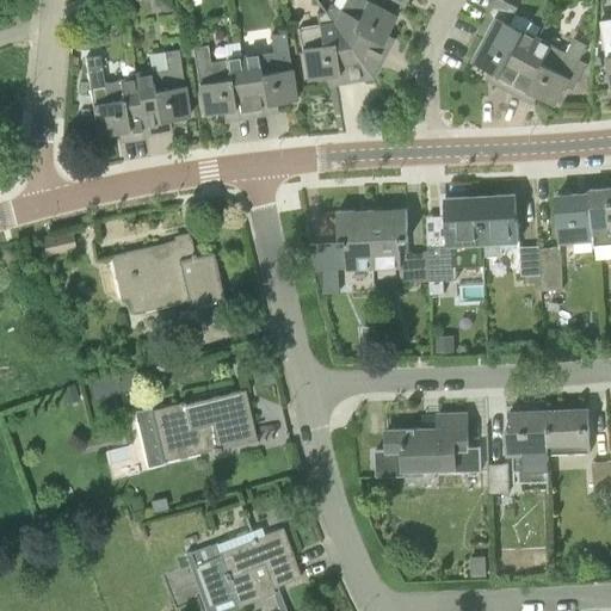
[(326,12),(374,79),(394,38),(387,35),(396,17),(365,0),(345,0),(340,10),(331,4),(326,12)]
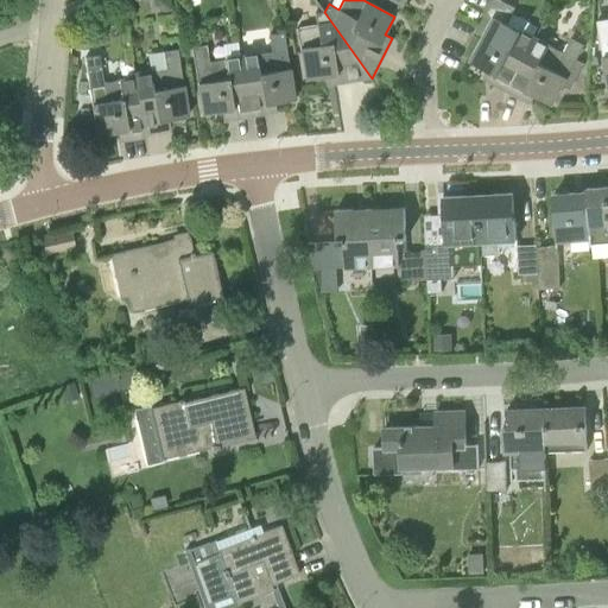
[(485,77),(508,90),(536,37),(508,23),(515,7),(504,1),(472,61),(488,70),(485,77)]
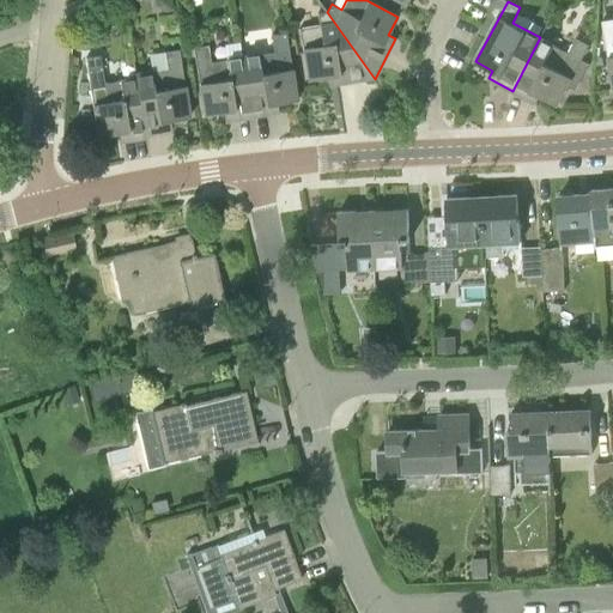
[(329,85),(375,79),(327,12),(317,13),(320,25),(299,29),(308,80),(328,77),(329,85)]
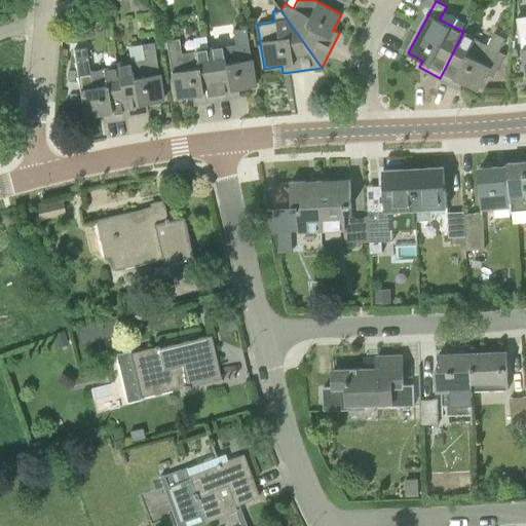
[(525,16),(517,19),(525,68),(525,16)]
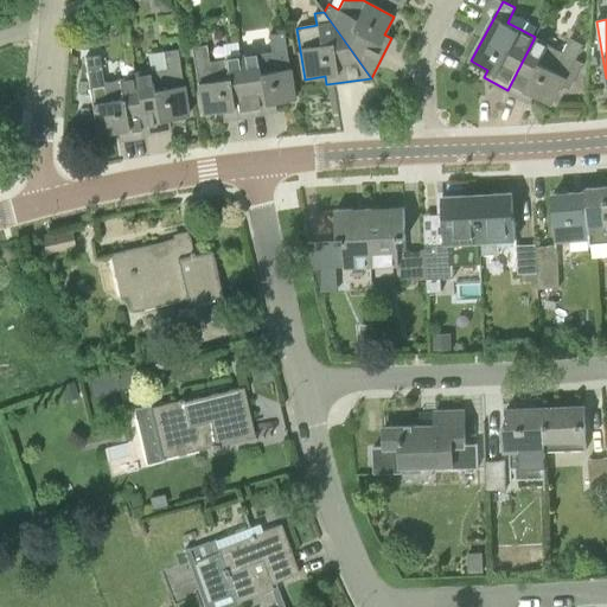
[(241,56),(250,115),(276,110),(275,102),(294,100),(283,32),(269,34),(272,52),(241,56)]
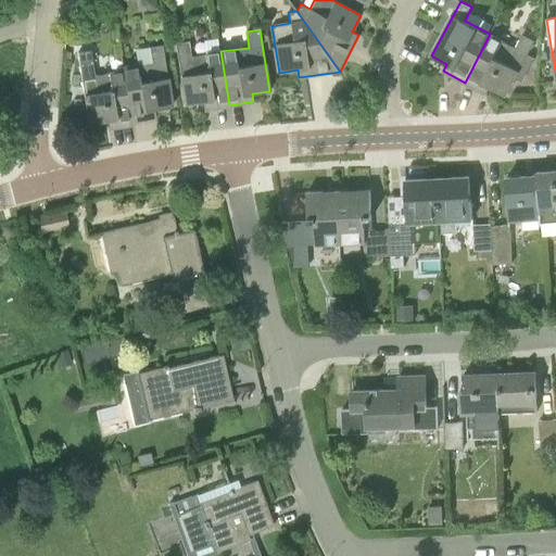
[(490,34),(465,83),(487,95),(490,87),(506,96),(535,41),(523,35),(516,48),(490,34)]
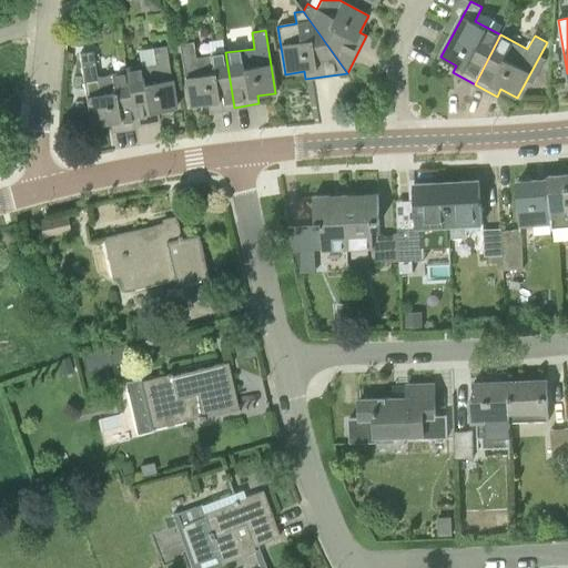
[(209,112),(234,108),(225,52),(195,58),(193,42),(180,44),(190,107),(208,103),(209,112)]
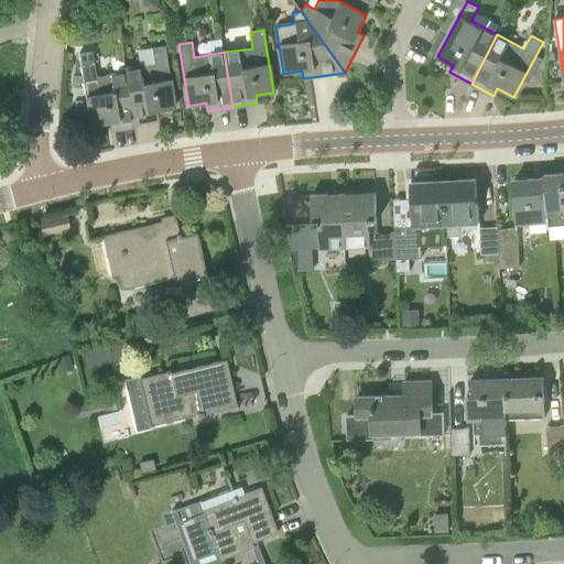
[(125,72),(134,122),(159,119),(158,111),(175,108),(165,45),(152,47),(154,64),(125,67),(125,72)]
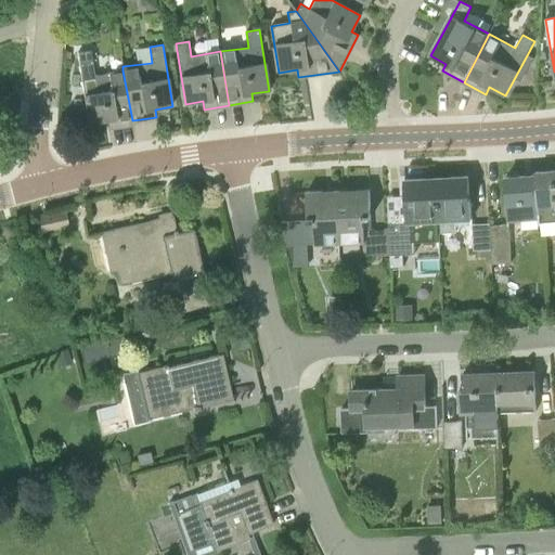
[(133,125),(132,120),(123,71),(95,75),(92,60),(91,51),(78,53),(89,124),(107,120),(108,128),(133,125)]
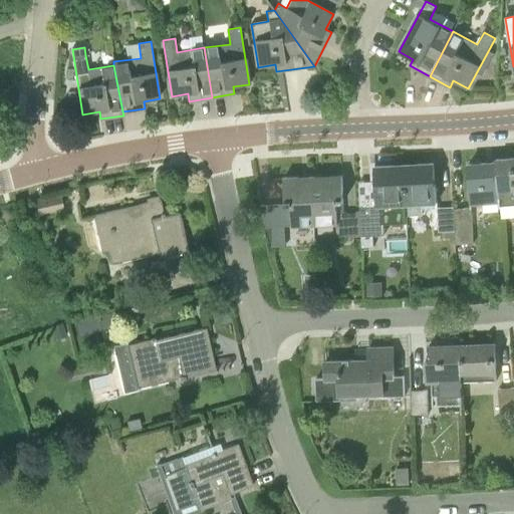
[(503,218),(513,217),(513,158),(497,160),(497,162),(500,202),(500,208),(503,208),(503,218)]
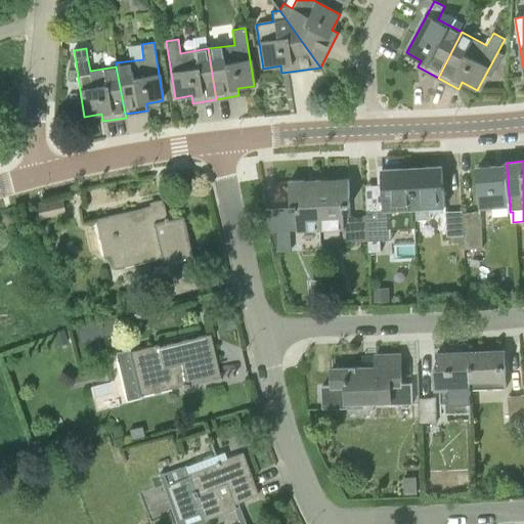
[(480,208),(510,206),(507,165),(478,167),(480,189),(478,189),(480,208)]
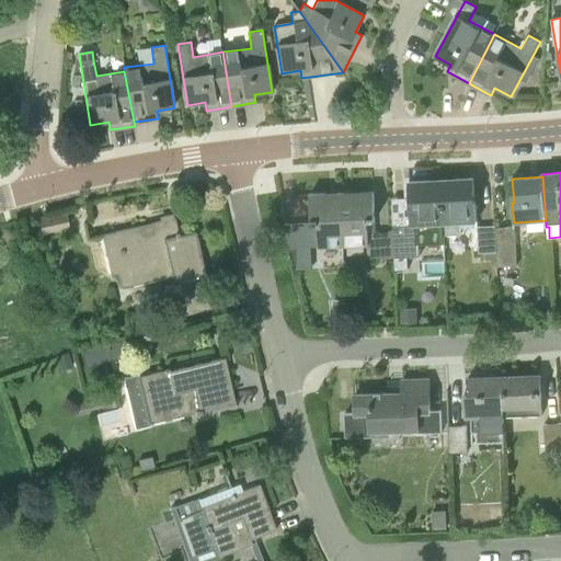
[(460,224),(476,222),(473,178),(442,180),(445,236),(461,235),(460,224)]
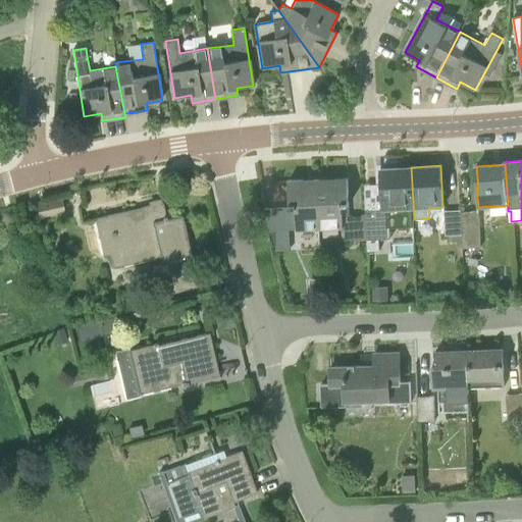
[(414,226),(414,219),(411,167),(381,168),(382,191),(381,191),(382,214),(369,215),(371,240),(371,246),(382,245),(382,239),(383,239),(383,228),(414,226)]
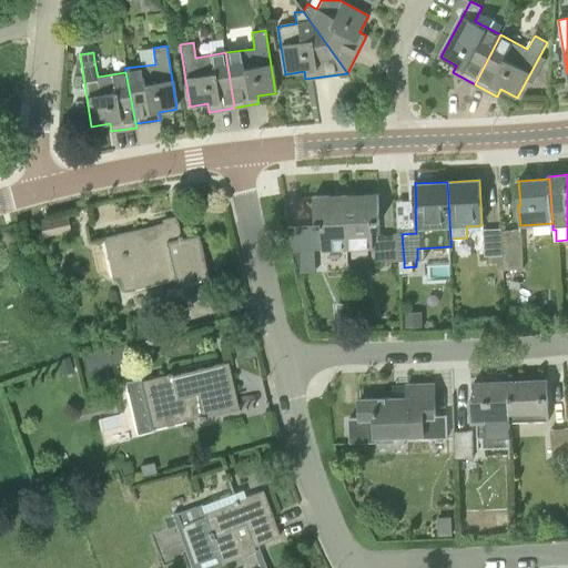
[(404,261),(402,234),(381,235),(378,194),(346,195),(348,251),(373,250),(373,262),(404,261)]
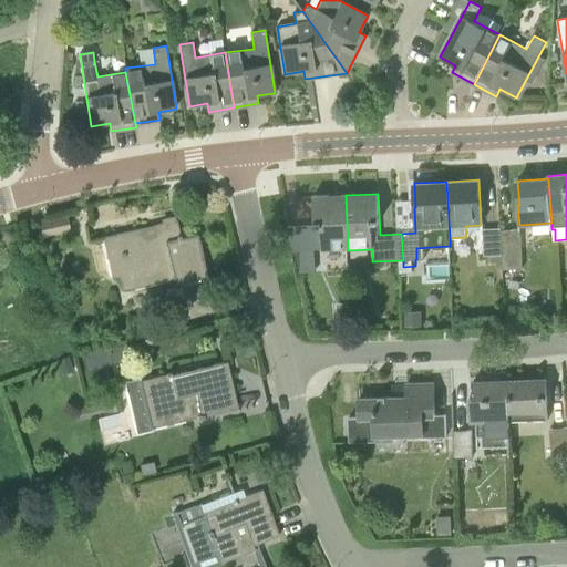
[(322,251),(348,250),(346,195),(313,196),(315,226),(287,227),(292,250),(322,249),(322,251)]
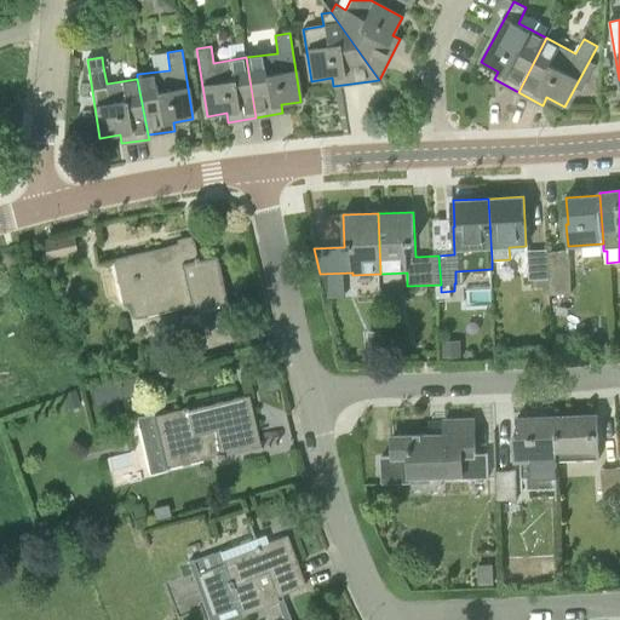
[(193,311),(225,303),(227,303),(216,256),(197,260),(194,241),(112,259),(122,304),(131,302),(135,317),(191,305),(193,311)]
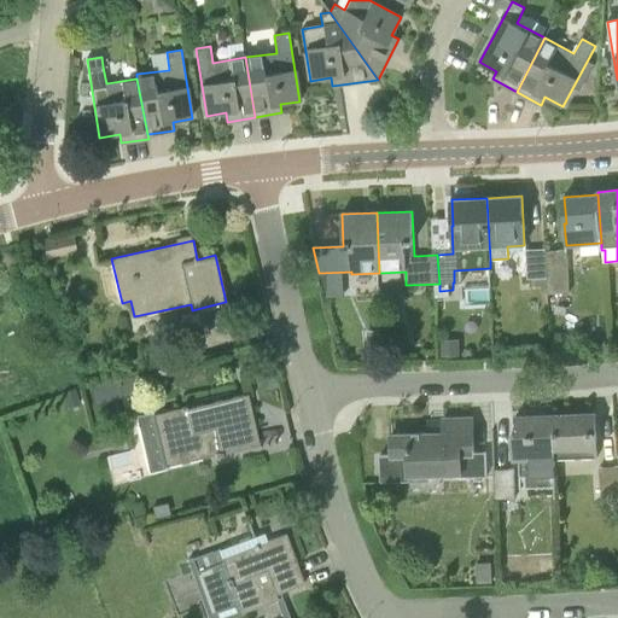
[(534,286),(547,286),(546,251),(546,249),(526,250),(528,279),(534,279),(534,286)]
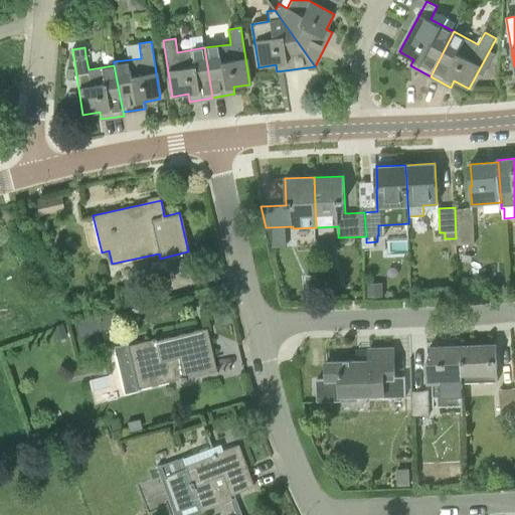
[(457,245),(475,243),(473,208),(455,209),(456,238),(457,245)]
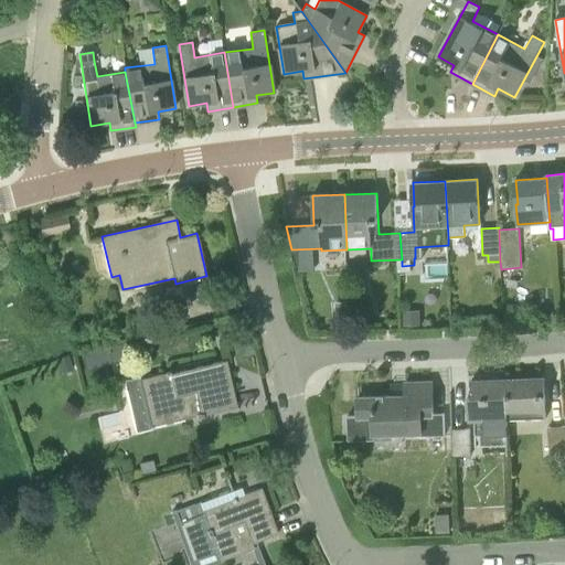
[(142,337),(107,345),(110,362),(147,352),(142,337)]
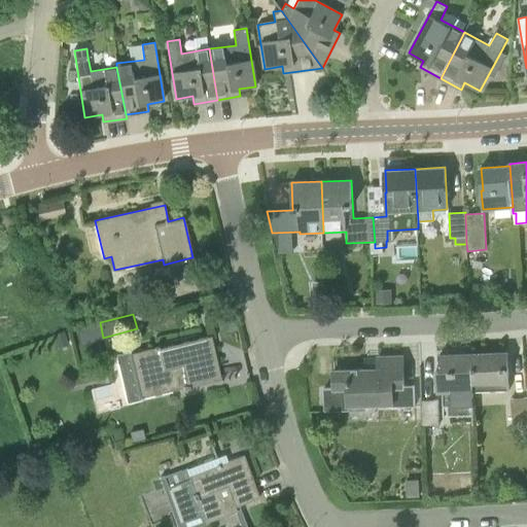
[(133,398),(221,379),(211,336),(160,347),(159,346),(154,347),(123,354),(133,398)]
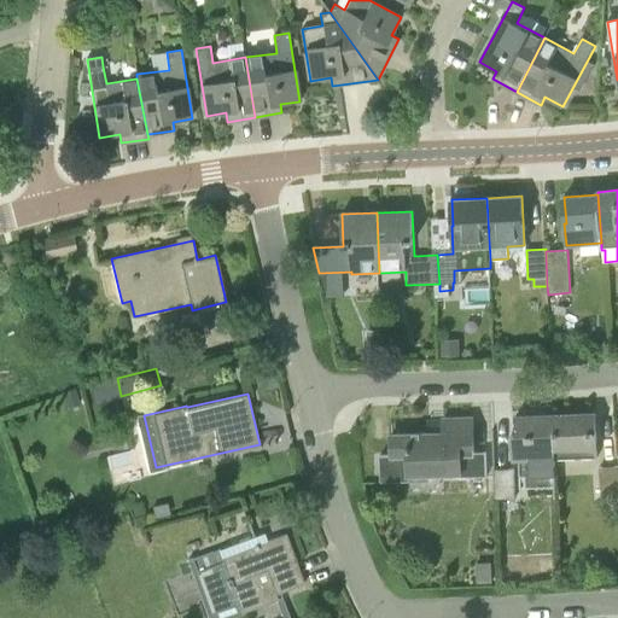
[(555,460),(598,458),(596,414),(554,415),(555,460)]
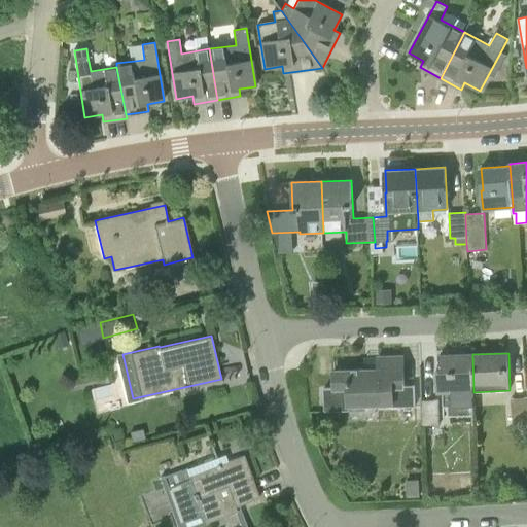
[(472,399),(473,392),(472,354),(440,355),(441,370),(436,371),(436,393),(456,392),(456,399),(472,399)]
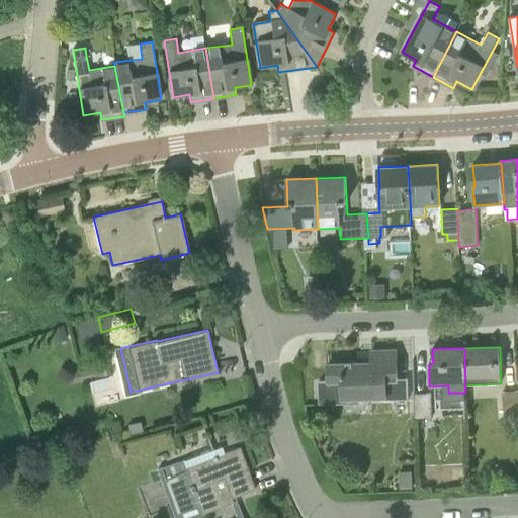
[(387,380),(398,380),(397,350),(371,350),(372,363),(328,364),(329,383),(341,383),(341,399),(389,398),(387,380)]
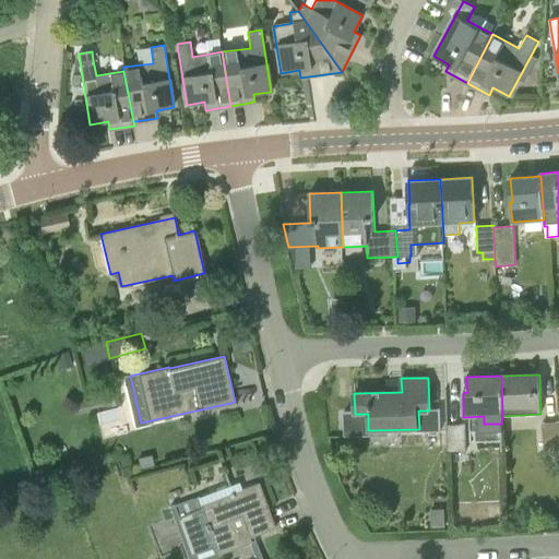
[(558,420),(542,423),(545,456),(558,454),(558,420)]
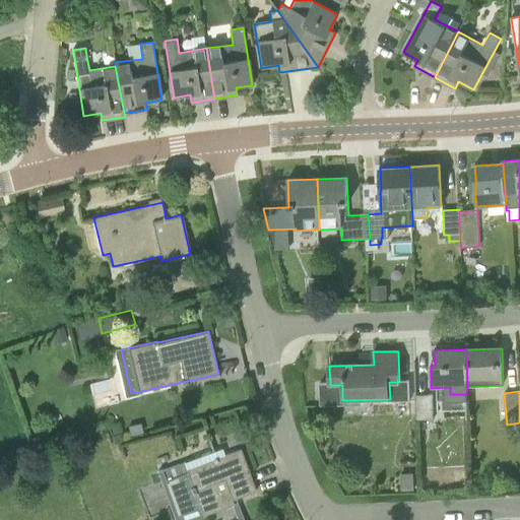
[(424,419),(434,419),(433,394),(415,395),(417,432),(425,432),(424,419)]
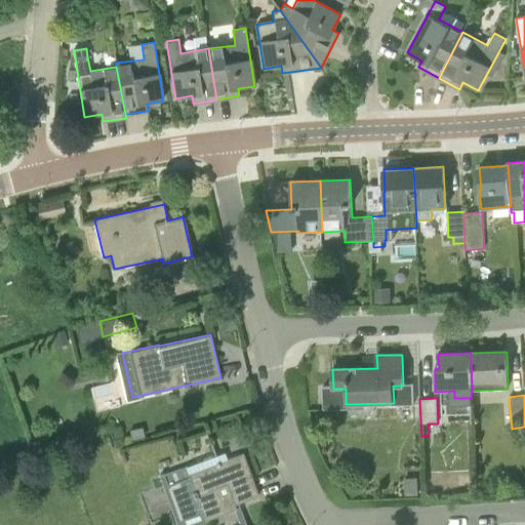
[(235,508),(234,503),(258,494),(243,453),(189,474),(187,470),(164,478),(177,514),(172,516),(175,524),(209,524),(206,518),(235,508)]
